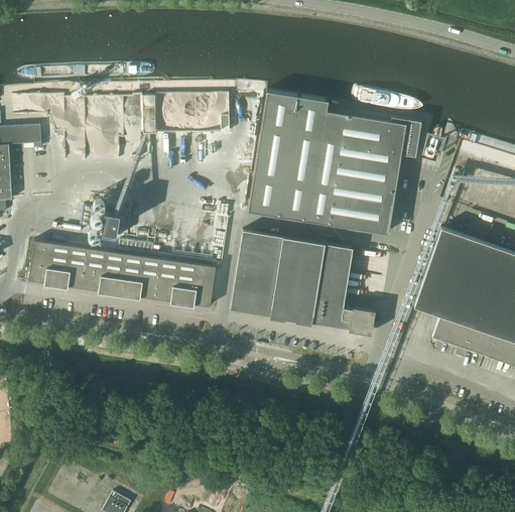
[(416,158),(422,124),(422,122),(392,117),(391,121),(328,110),(330,100),(268,93),(249,213),(389,235),(401,156),(416,158)]
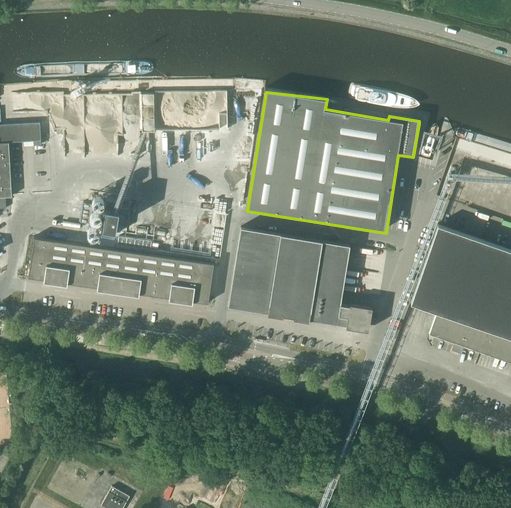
[(42,126),(0,128),(0,212),(8,212),(7,200),(13,200),(10,146),(35,144),(35,149),(43,148),(42,126)]
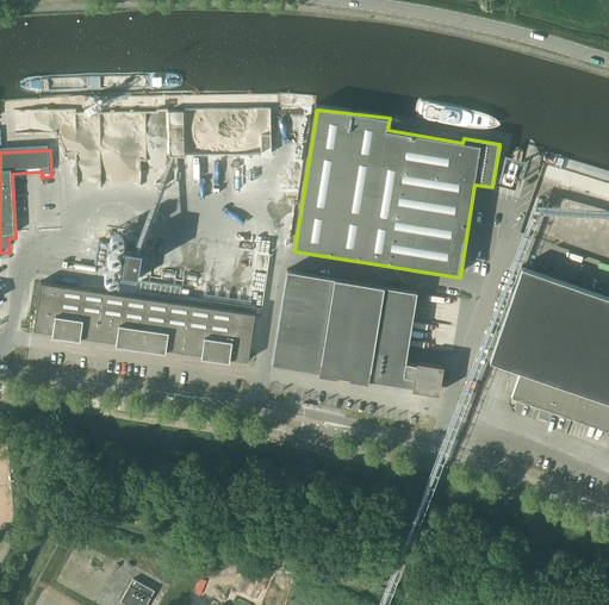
[(124,238),(117,282),(137,285),(143,241),(124,238)]
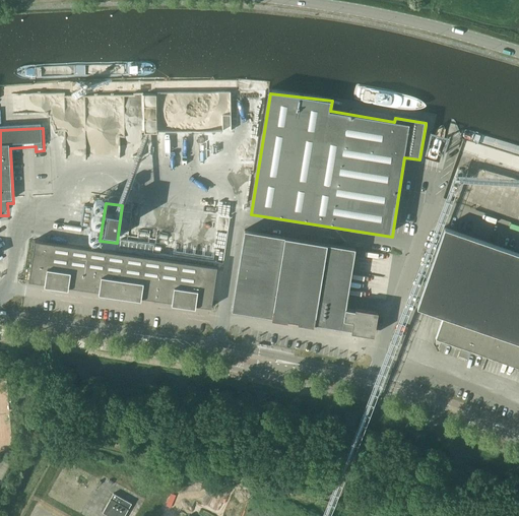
[(85,208),(82,229),(92,230),(95,210),(85,208)]
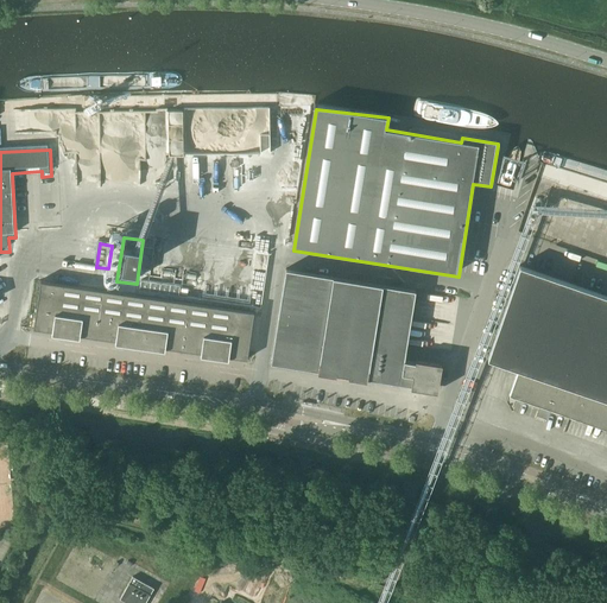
[(606,299),(522,270),(489,362),(520,373),(511,398),(512,399),(544,410),(551,412),(573,419),(606,431),(606,299)]
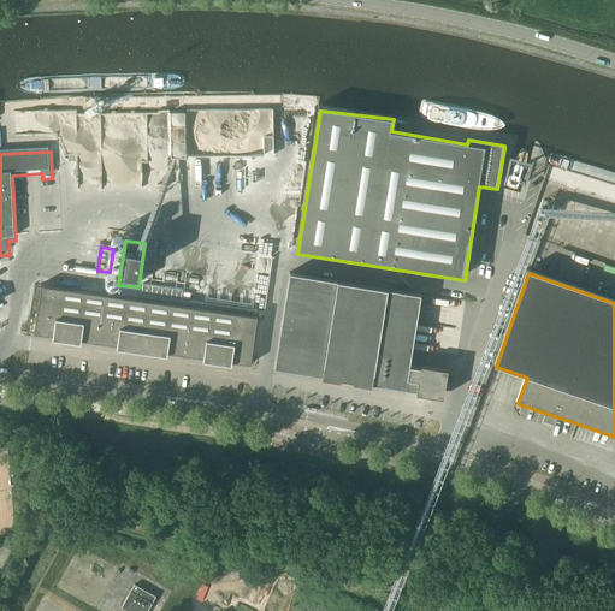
[(291,277),(276,372),(324,379),(343,383),(355,385),(373,387),(418,395),(443,398),(447,374),(423,371),(411,368),(412,365),(413,356),(413,355),(418,327),(418,326),(423,298),(423,297),(291,277)]
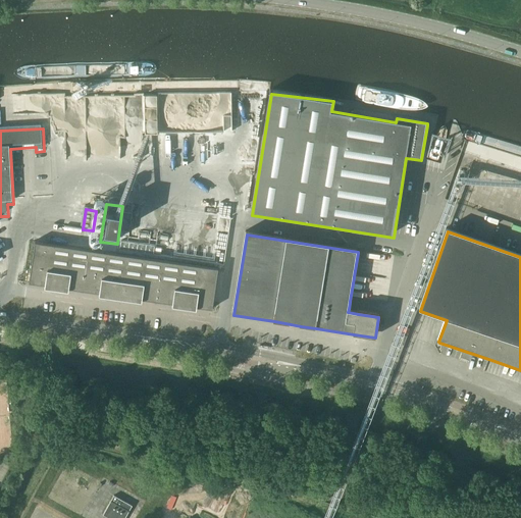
[(54,248),(36,246),(30,286),(49,289),(54,248)]
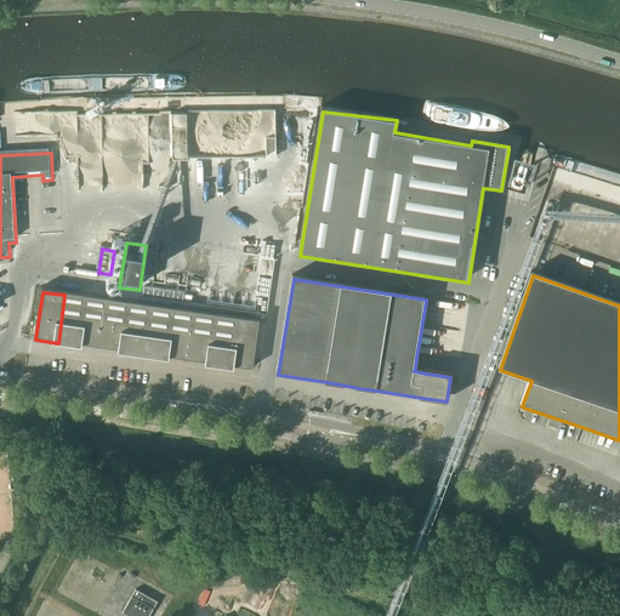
[(86,298),(64,295),(58,343),(80,347),(86,298)]
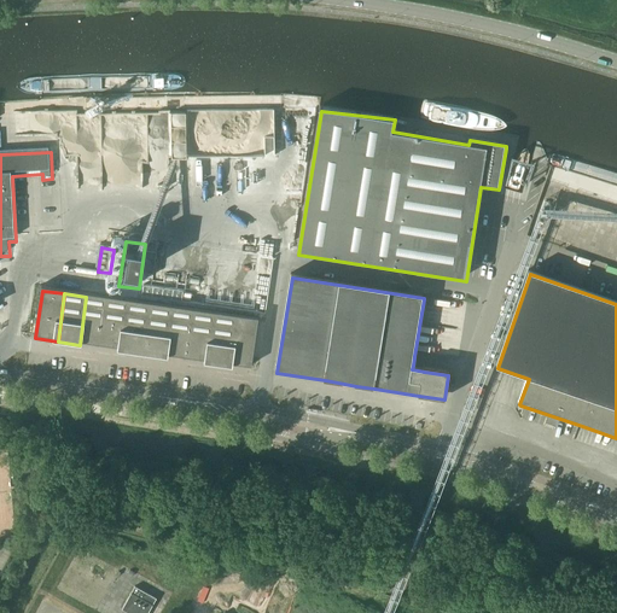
[(108,299),(86,297),(80,345),(102,348),(108,299)]
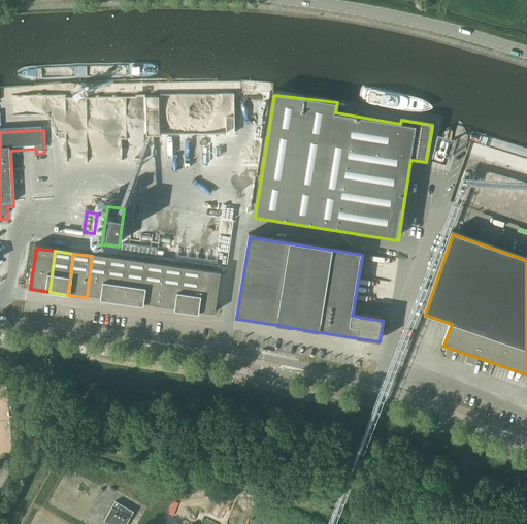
[(110,259),(92,256),(87,297),(105,300),(110,259)]
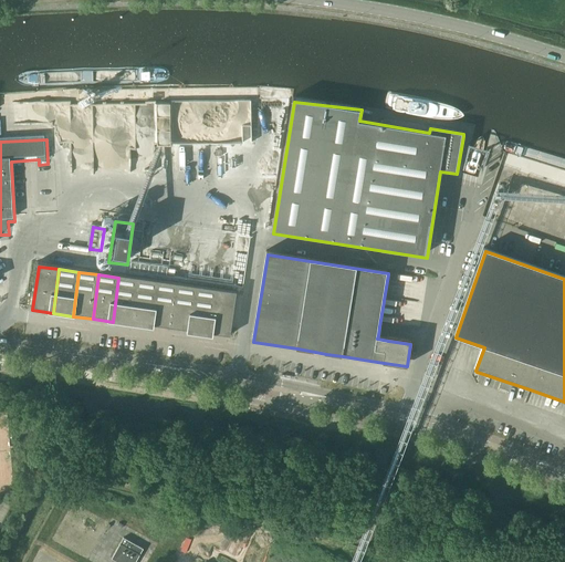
[(138,281),(118,278),(113,322),(132,324),(138,281)]
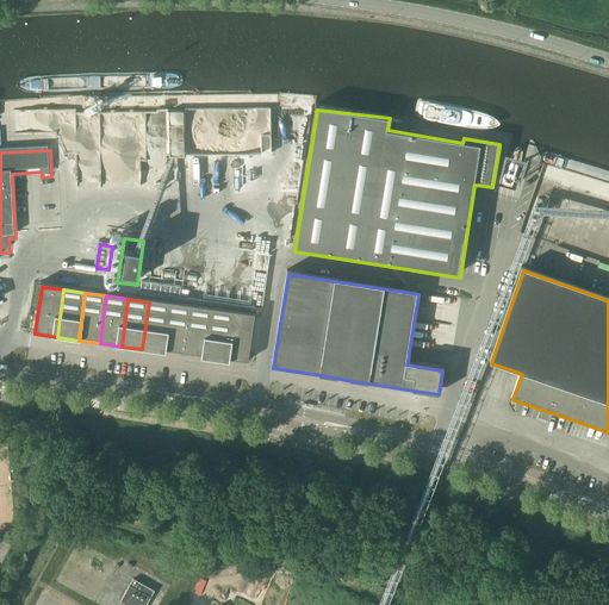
[(163,353),(171,305),(149,303),(142,349),(163,353)]
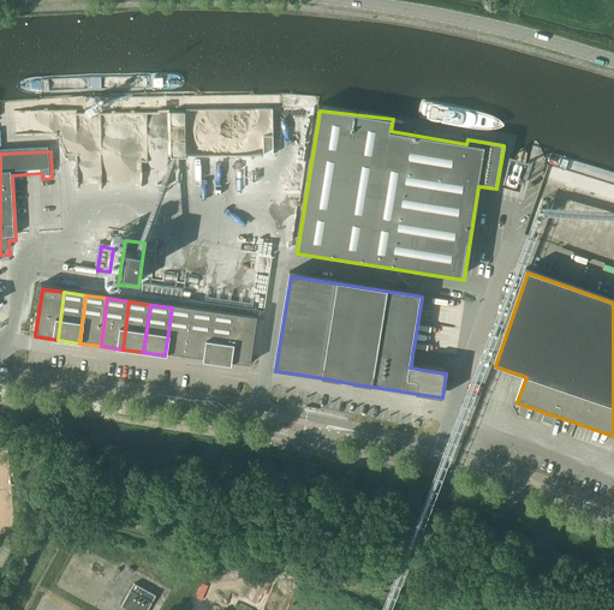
[(194,311),(172,308),(165,356),(186,358),(194,311)]
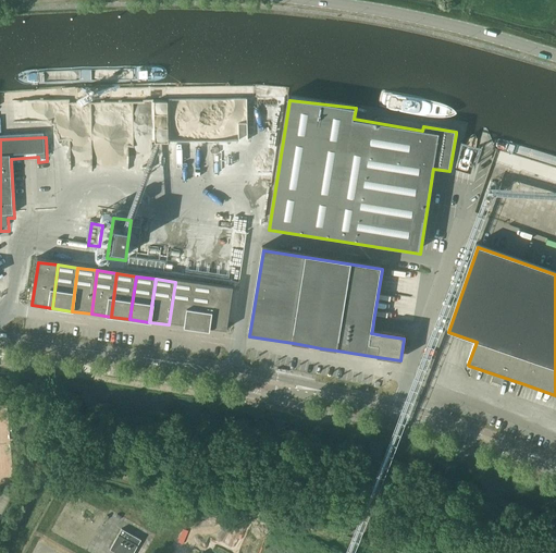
[(195,284),(175,282),(169,324),(188,328),(195,284)]
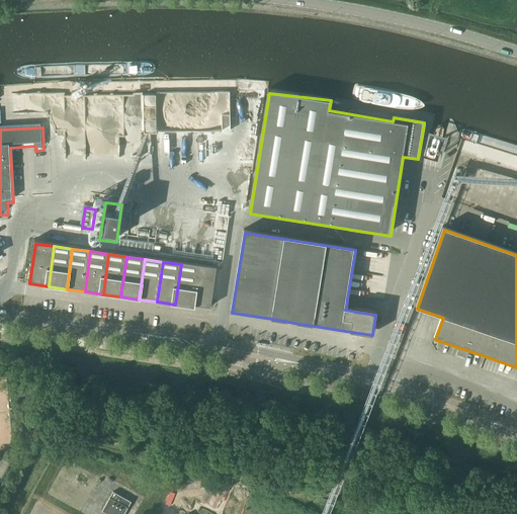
[(199,267),(181,264),(175,305),(193,308),(199,267)]
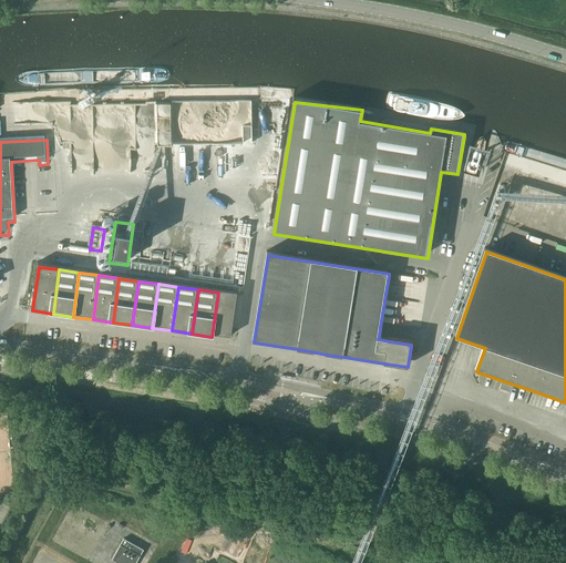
[(238,295),(218,293),(212,337),(232,339),(238,295)]
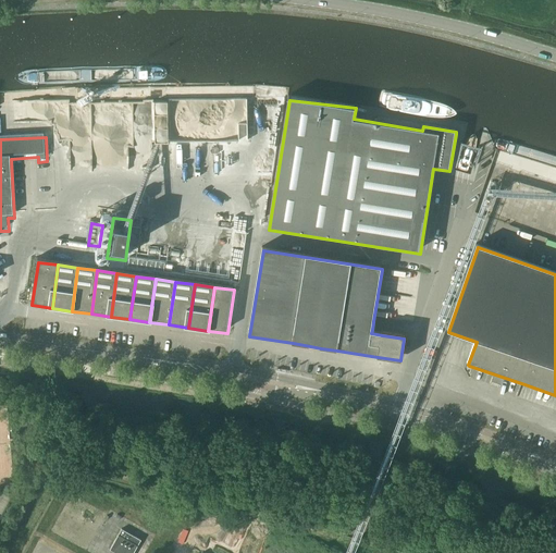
[(137,552),(143,543),(123,532),(112,552),(137,552)]
